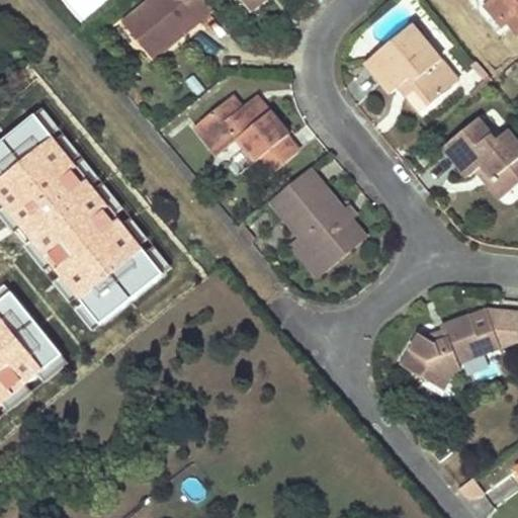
[(183,33),(179,28),(195,15),(199,20),(212,9),(204,0),(150,0),(122,22),(153,59),(183,33)]
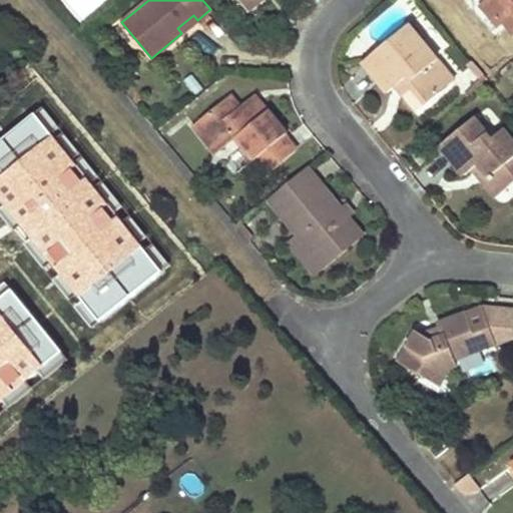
[(239,0),(248,11),(262,0),(239,0)]
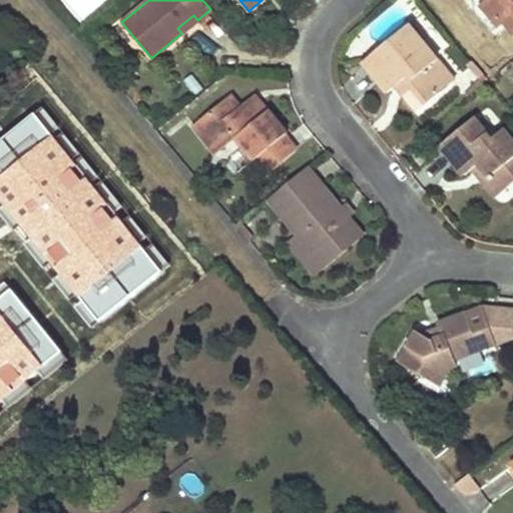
[(504,19),(512,29),(512,0),(487,0),(488,1),(483,5),(498,24),(504,19)]
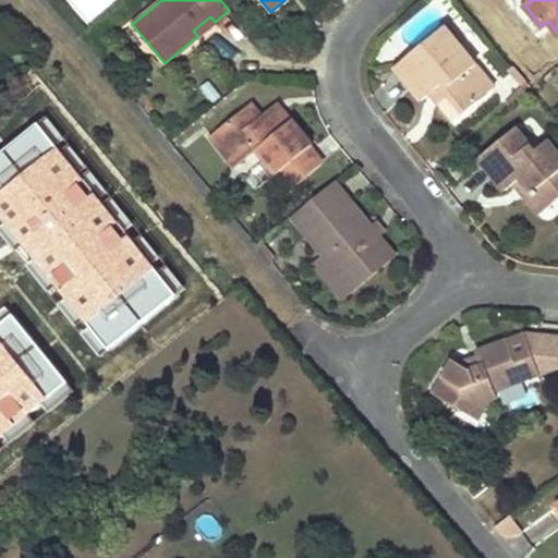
[(542,26),(525,5),(519,11),(536,31),(542,26)]
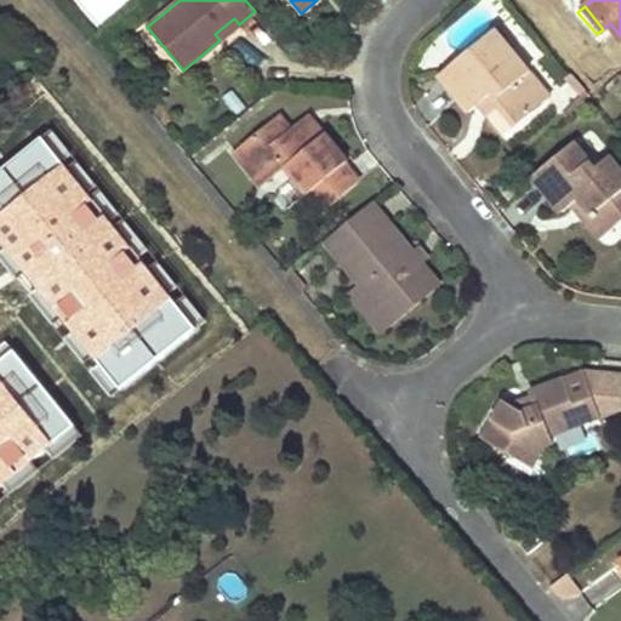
[(234,18),(215,34),(220,40),(239,24),(234,18)]
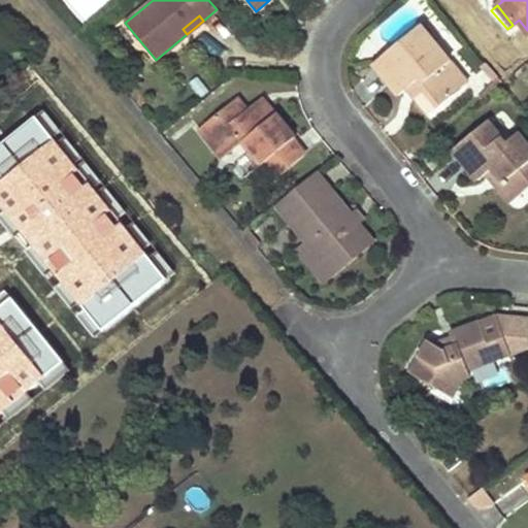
[(426,88),(439,104),(466,83),(450,63),(420,26),(374,63),(399,94),(404,91),(419,78),(426,88)]
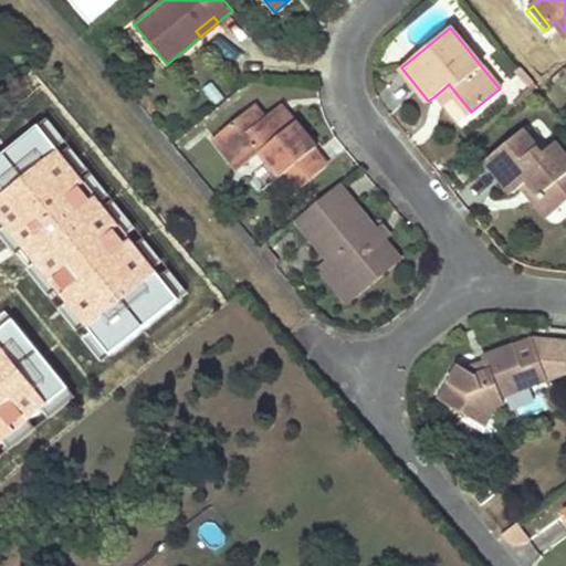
[(482,67),(500,88),(506,83),(489,61),(482,67)]
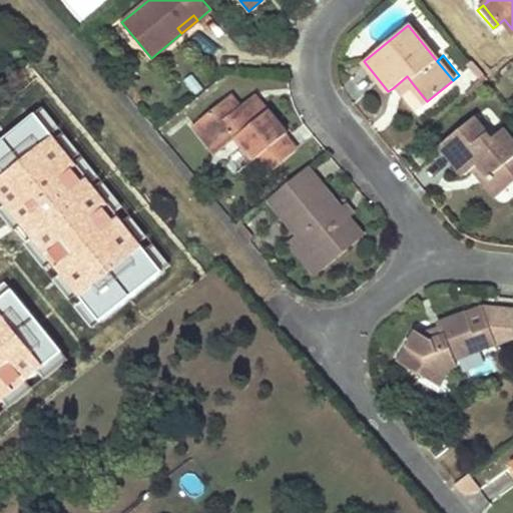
[(408,90),(414,85),(407,76),(393,88),(401,96),(408,90)]
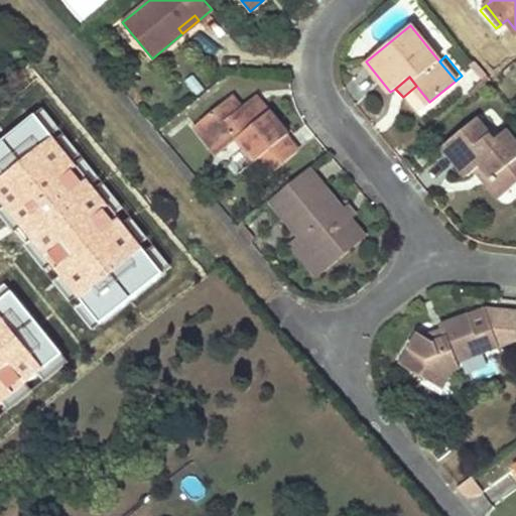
[(416,86),(410,91),(423,107),(429,102),(416,86)]
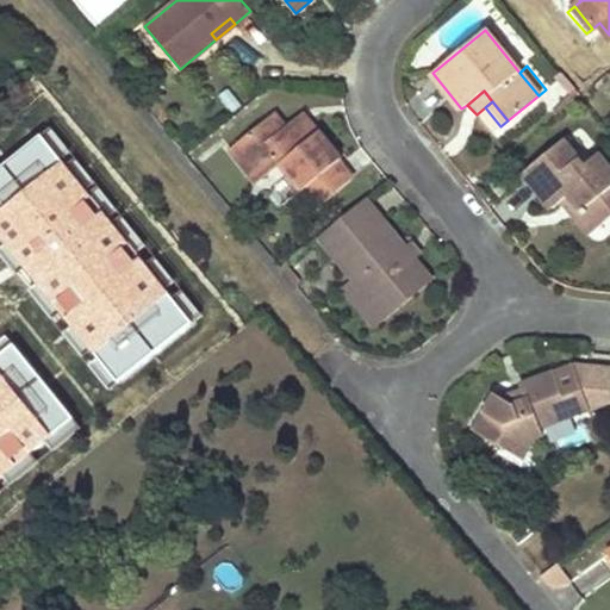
[(280,163),(313,206),(354,174),(309,118),(290,134),(273,112),(230,148),(256,182),(280,163)]
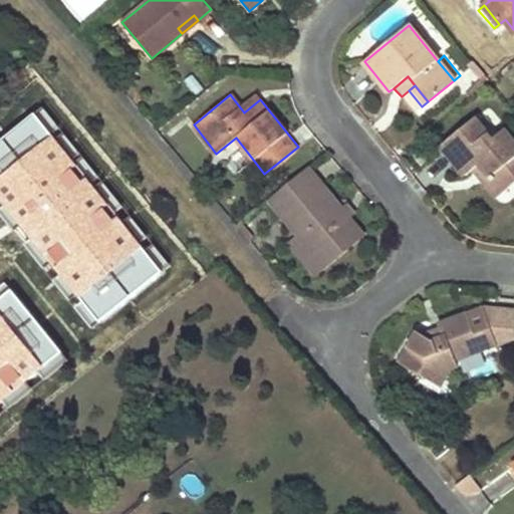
[(161,270),(35,114),(0,143),(0,194),(100,318),(161,270)]
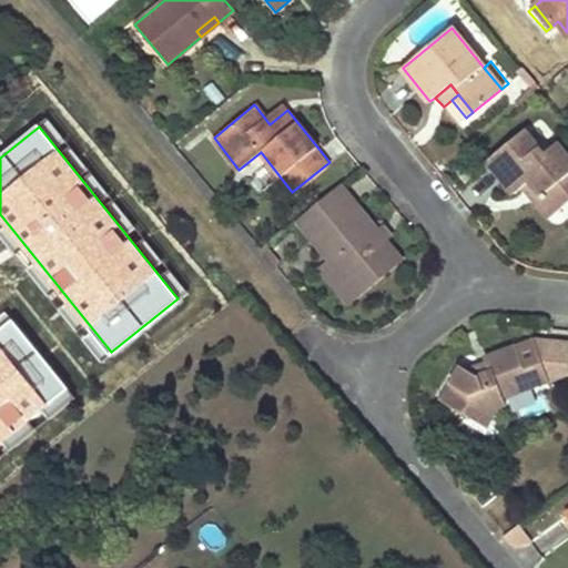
[(515,194),(529,182),(555,212),(567,200),(567,159),(556,144),(543,155),(523,131),(487,161),(515,194)]
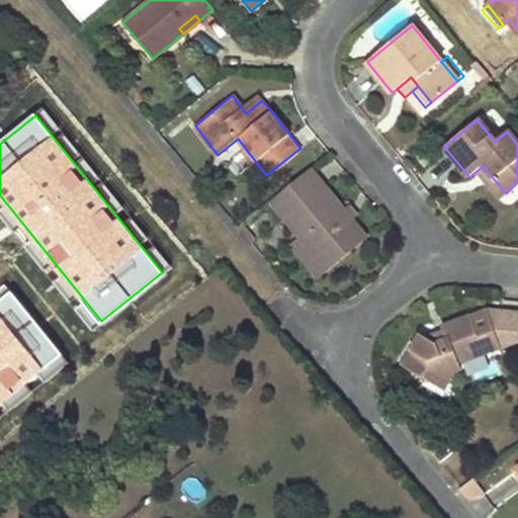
[(300,236),(291,243),(314,271),(361,232),(351,219),(344,210),(309,168),(270,199),(300,236)]
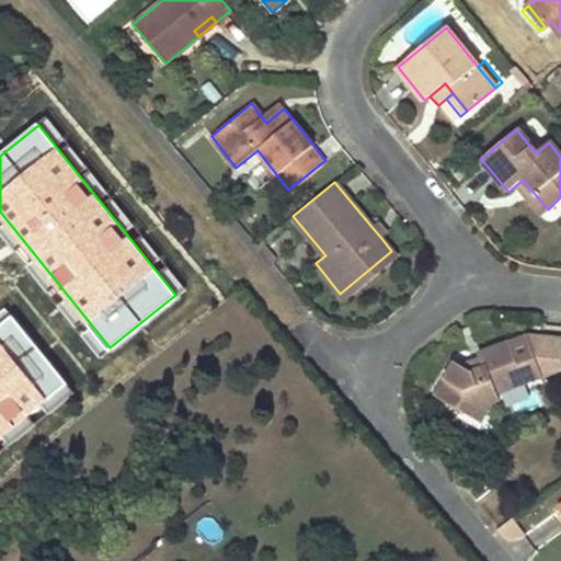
[(386,232),(379,224),(373,228),(380,237),(386,232)]
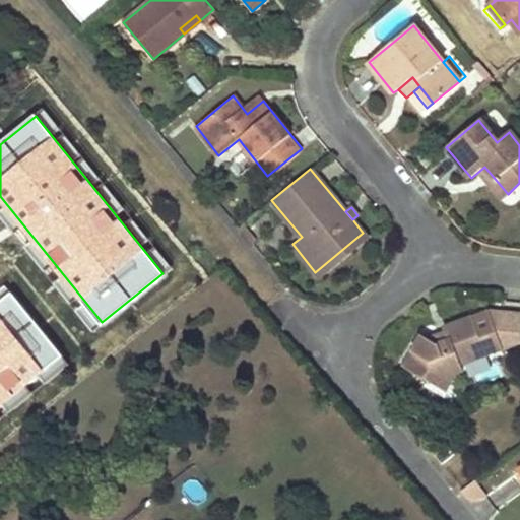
[(250,241),(252,239),(254,237),(243,223),(239,228),(250,241)]
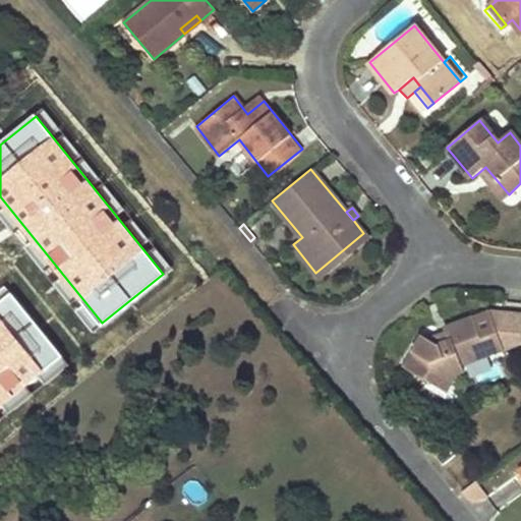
[(321,278),(367,238),(363,233),(315,273),(321,278)]
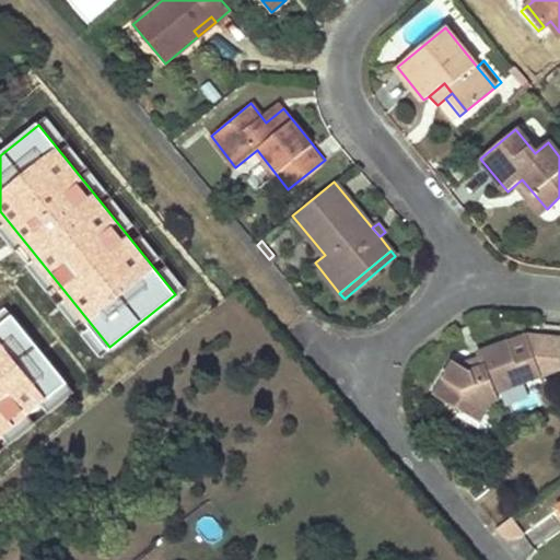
[(0,435),(68,381),(14,316),(0,327),(0,435)]
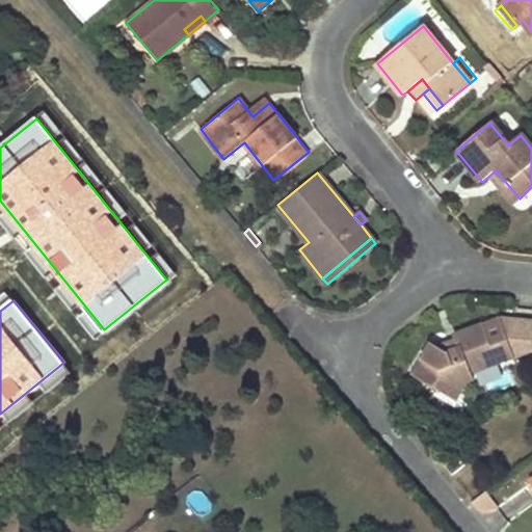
[(512,356),(498,319),(453,335),(458,348),(446,353),(431,344),(411,375),(453,400),(466,380),(472,379),(470,373),(512,356)]
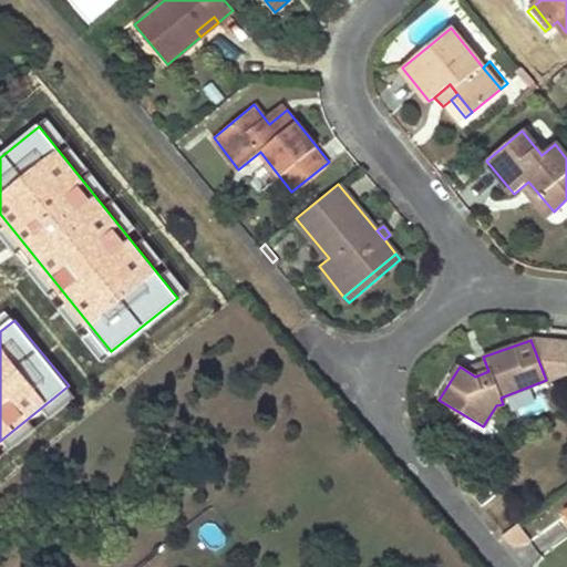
[(475,377),(488,371),(483,357),(460,367),(475,377)]
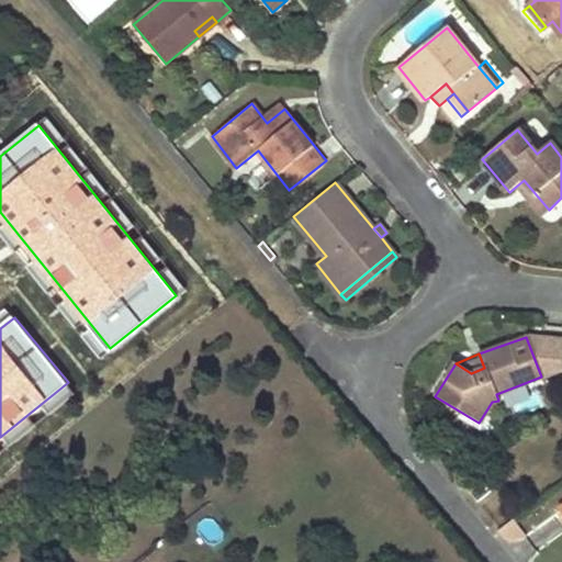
[(480,473),(464,485),(476,502),(493,489),(480,473)]
